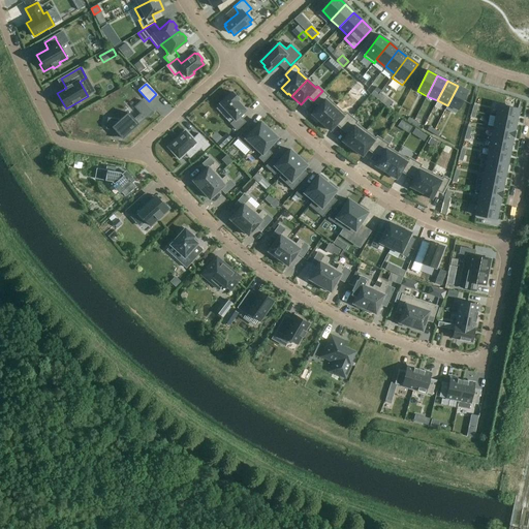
[(458,86),(447,105),(457,111),(467,91),(458,86)]
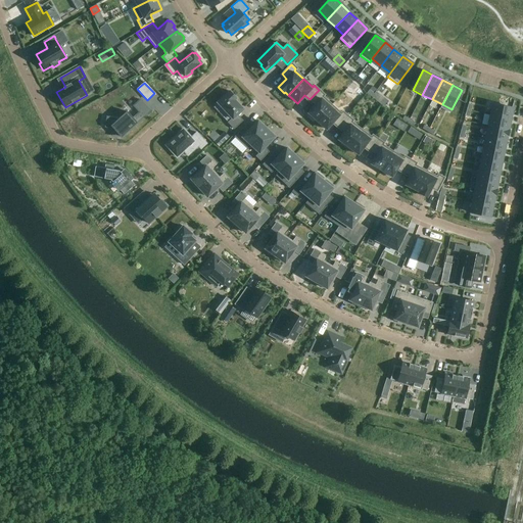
[(325,95),(319,90),(310,99),(316,104),(313,107),(306,113),(313,120),(315,119),(317,121),(332,104),(323,97),(325,95)]
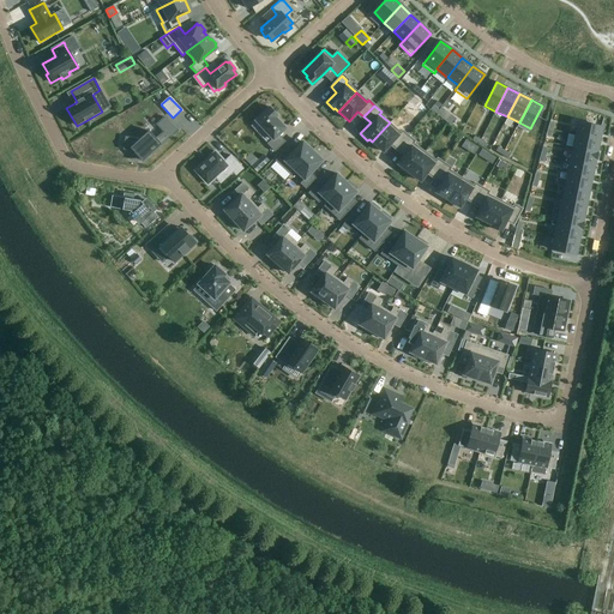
[(269,107),(256,120),(272,139),(268,144),(275,151),(284,142),(278,134),(286,128),(275,118),(277,115),(269,107)]
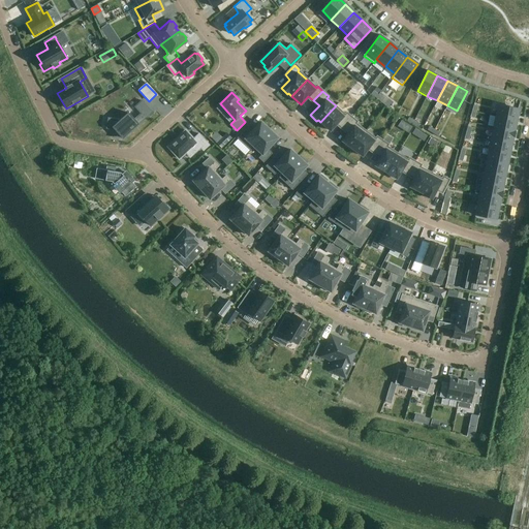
[(378,95),(376,98),(381,102),(384,97),(379,93),(378,95)]
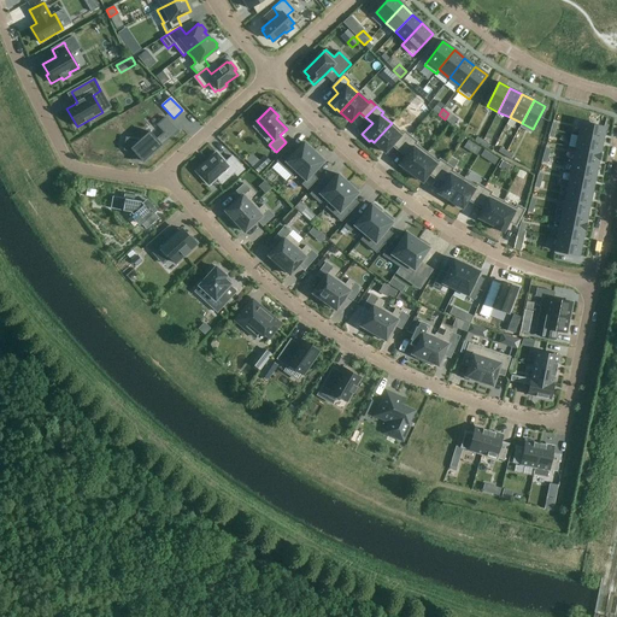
[(127,148),(127,151),(134,152),(133,160),(142,162),(144,162),(177,130),(168,121),(165,118),(157,124),(164,133),(156,140),(150,131),(141,140),(128,137),(128,142),(127,148)]
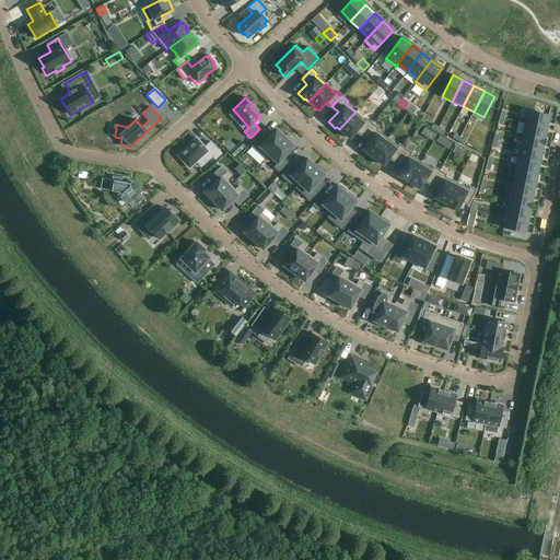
[(358,130),(363,135),(372,124),(366,119),(364,120),(356,112),(339,129),(350,139),(354,133),(358,130)]
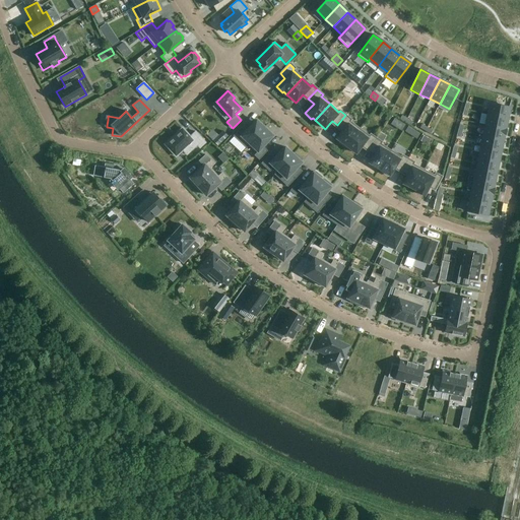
[(490,104),(486,115),(507,119),(509,108),(490,104)]
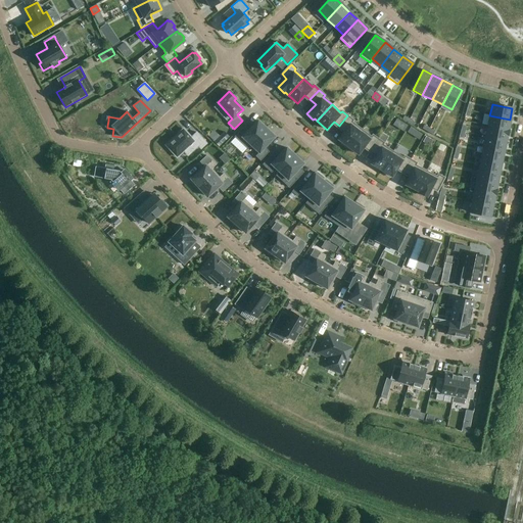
[(347,115),(339,126),(345,131),(342,134),(338,139),(342,143),(341,144),(347,148),(362,130),(352,123),(353,121),(347,115)]
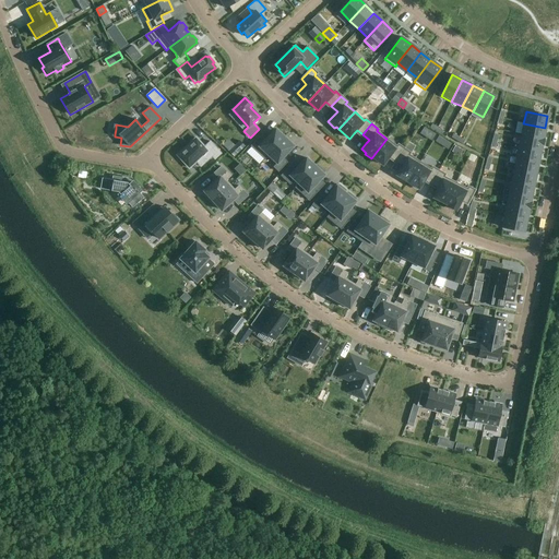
[(523,123),(521,134),(543,139),(545,128),(523,123)]
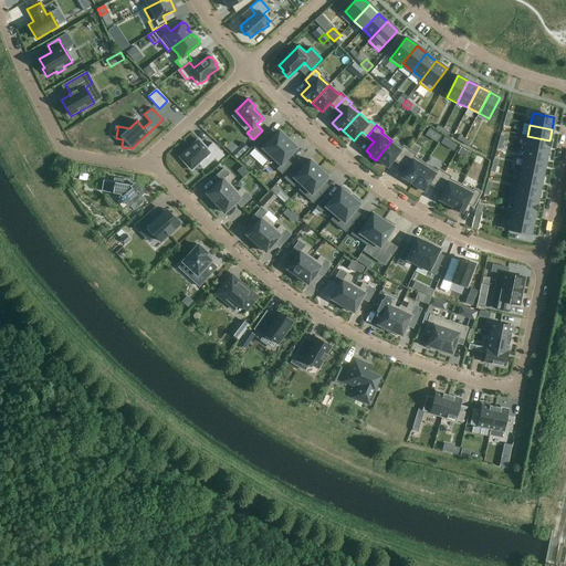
[(429,128),(425,135),(431,139),(436,132),(429,128)]
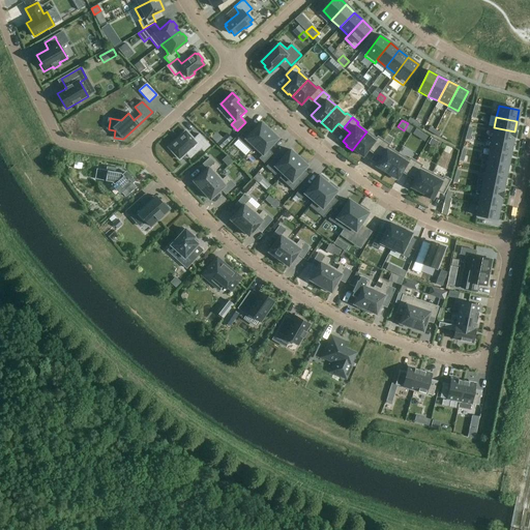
[(246,129),(238,139),(251,150),(252,151),(255,147),(254,147),(270,130),(261,122),(251,134),(246,129)]
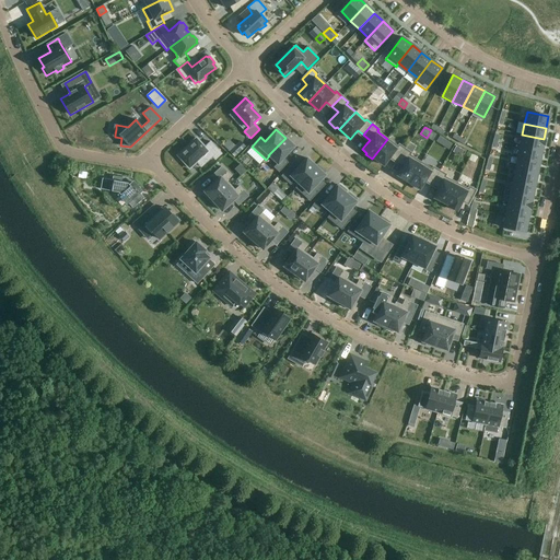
[(522,135),(520,147),(541,151),(544,139),(522,135)]
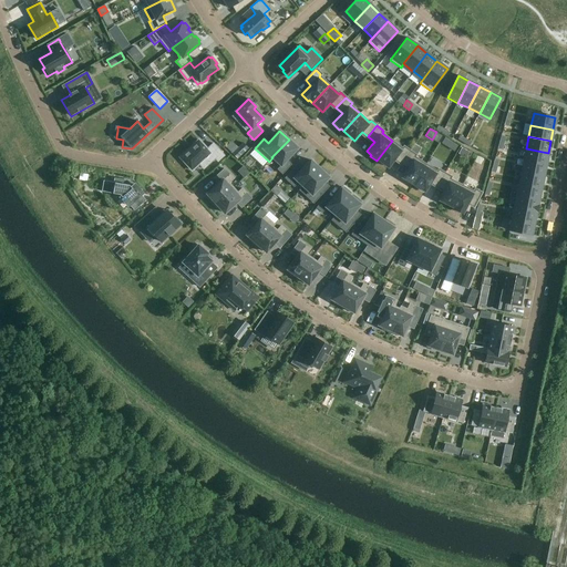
[(289,140),(271,157),(272,157),(281,166),(277,169),(282,174),(291,165),(287,160),(298,148),(289,140)]
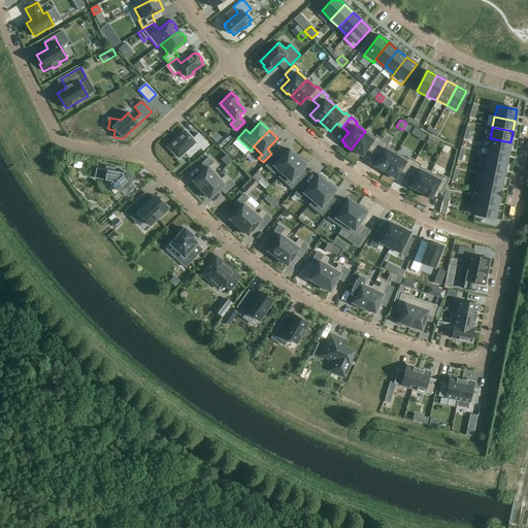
[(198,134),(192,140),(184,131),(165,147),(177,161),(185,155),(188,159),(199,150),(201,153),(208,146),(198,134)]
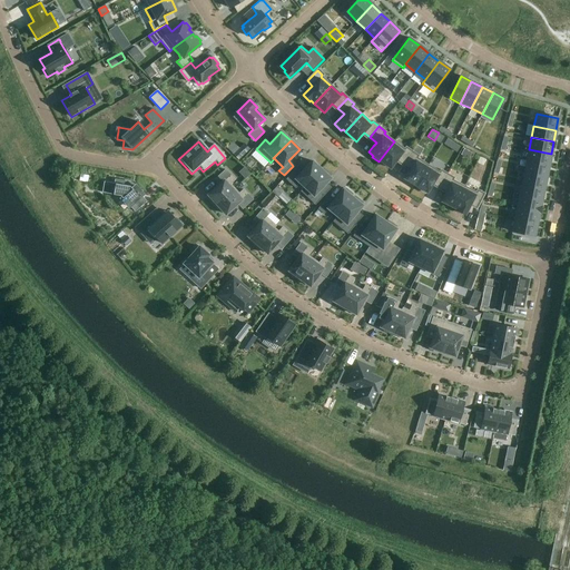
[(404,164),(412,151),(405,147),(404,149),(394,141),(379,161),(384,167),(386,165),(391,168),(397,159),(404,164)]
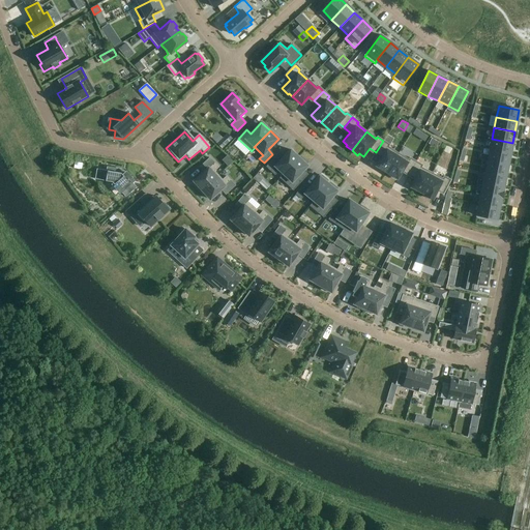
[(423,133),(420,139),(424,142),(429,136),(423,133)]
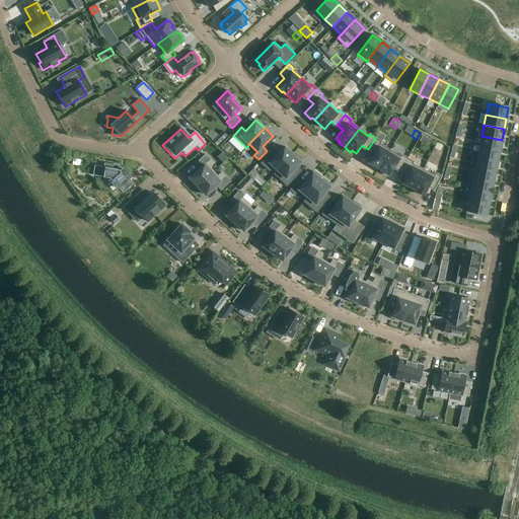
[(379,133),(375,138),(381,142),(385,137),(379,133)]
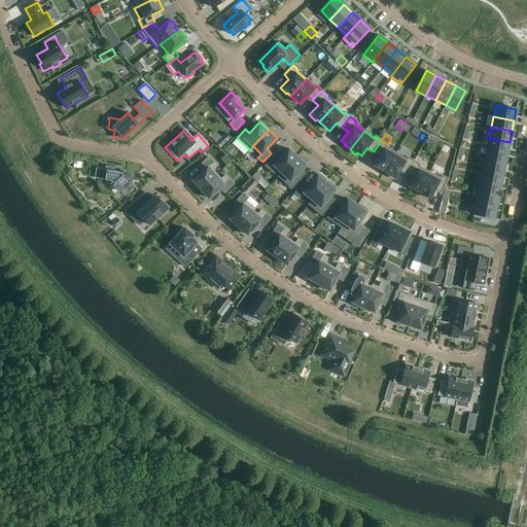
[(489,138),(487,148),(507,152),(510,142),(489,138)]
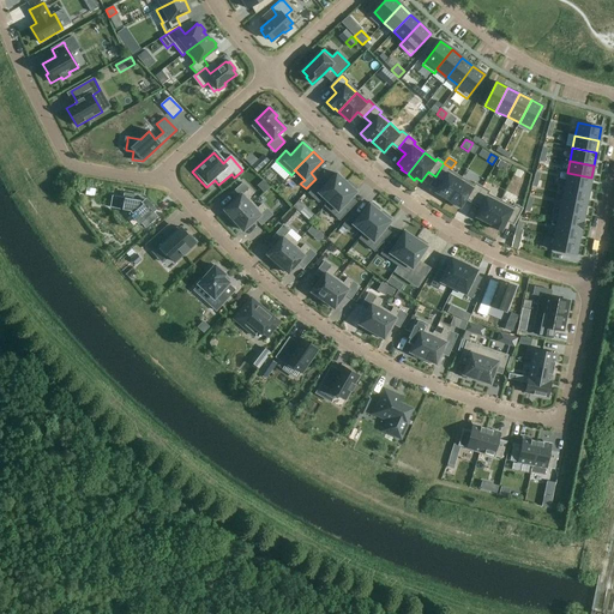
[(166,174),(170,180),(184,168),(180,163),(166,174)]
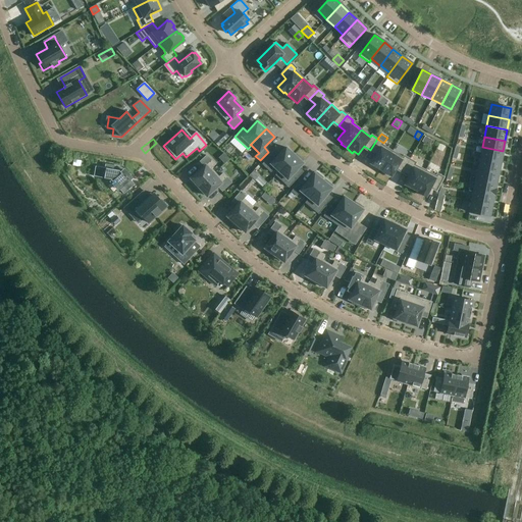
[(380,170),(393,152),(381,145),(383,143),(377,139),(370,150),(376,154),(374,157),(370,163),(380,170)]
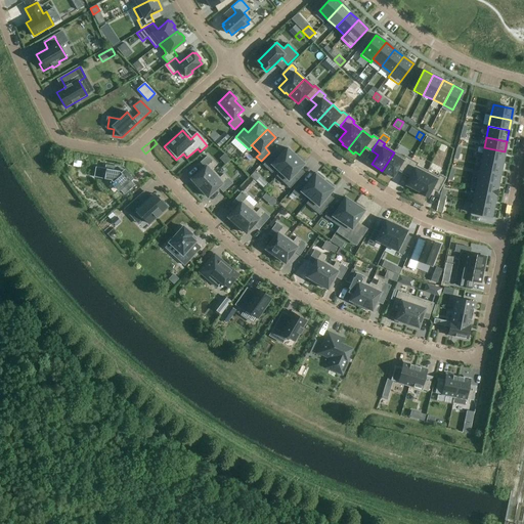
[(227,143),(222,148),(227,153),(231,148),(227,143)]
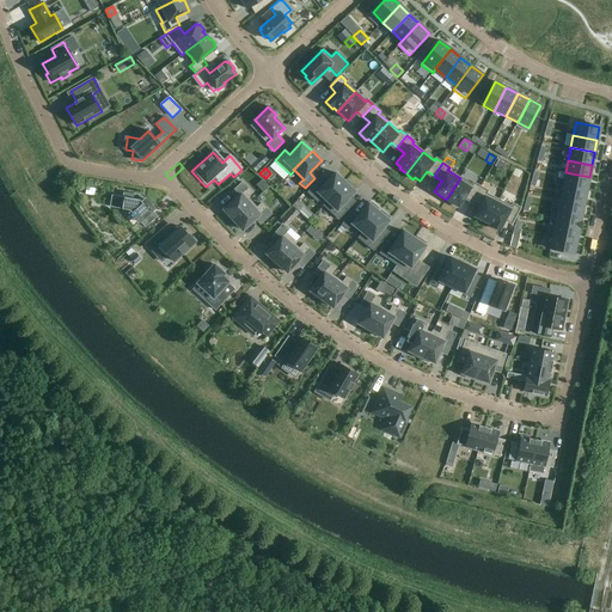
[(565,172),(563,185),(587,190),(589,177),(565,172)]
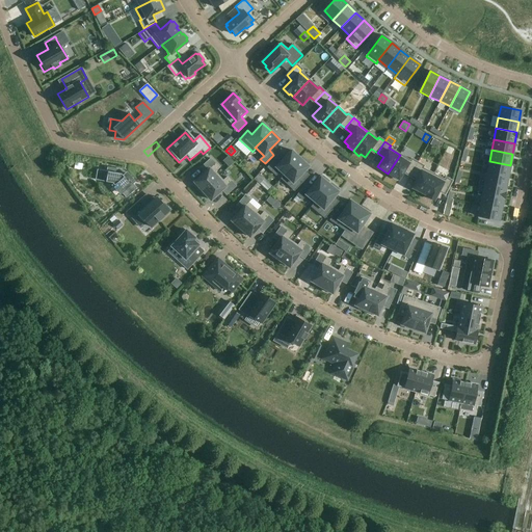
[(275,158),(267,167),(275,176),(281,171),(284,175),(285,176),(300,158),(291,151),(280,162),(275,158)]
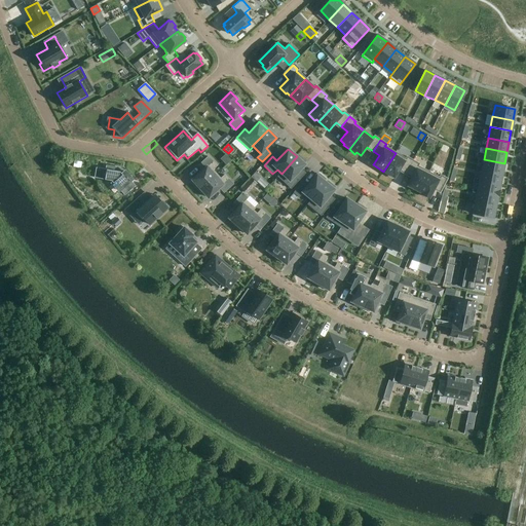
[(405,159),(396,153),(383,172),(387,174),(386,175),(392,179),(393,178),(395,178),(399,172),(401,168),(406,172),(413,160),(406,157),(405,159)]
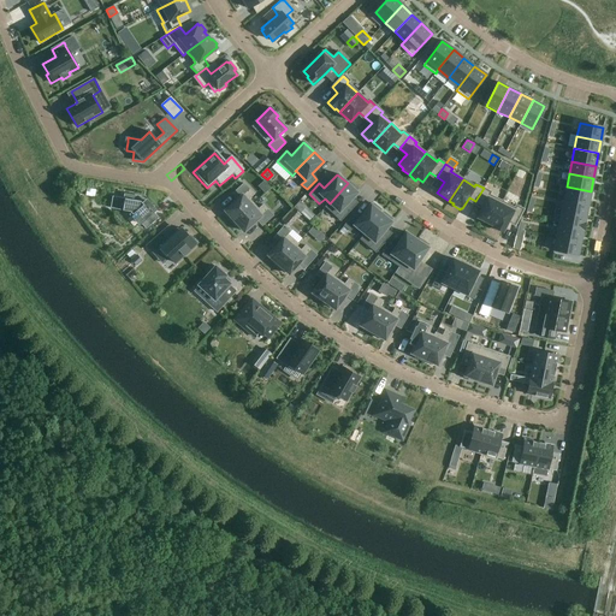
[(153,193),(157,196),(167,185),(164,181),(153,193)]
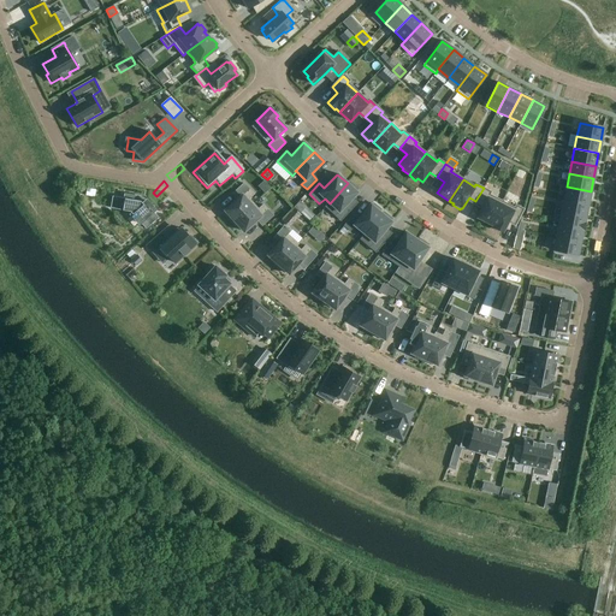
[(232,223),(253,203),(248,199),(253,194),(243,183),(234,194),(238,199),(225,211),(229,214),(226,215),(232,223)]
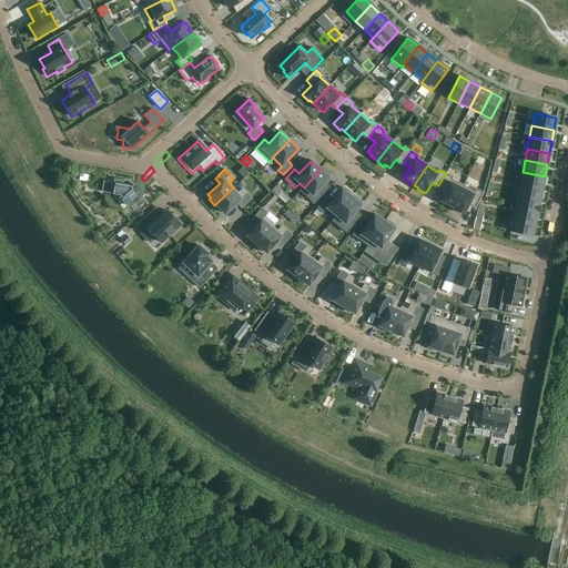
[(303,186),(300,191),(314,204),(323,194),(318,190),(330,178),(328,176),(330,175),(324,169),(322,171),(321,169),(304,188),(303,186)]
